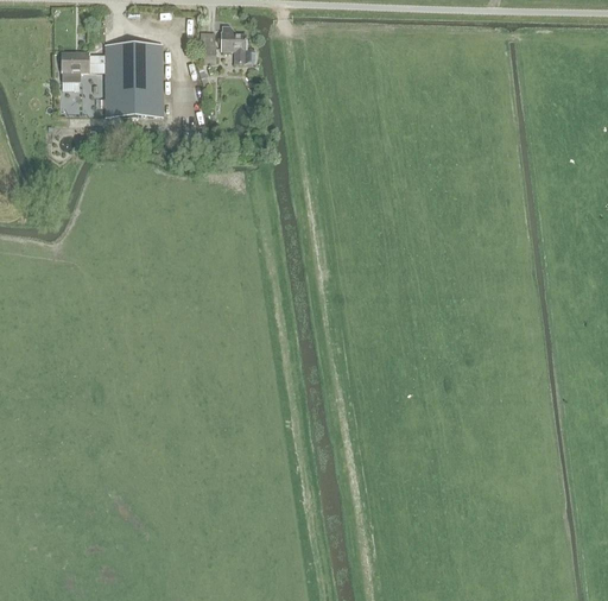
[(222,23),(221,31),(221,48),(234,48),(234,59),(254,59),(255,45),(245,45),(246,31),(238,31),(230,23),(222,23)]
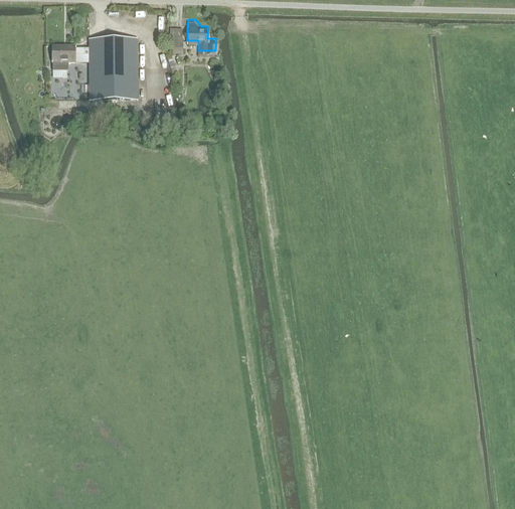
[(89,88),(89,96),(137,96),(137,34),(89,35),(89,43),(89,49),(89,57),(89,65),(89,80),(89,88)]
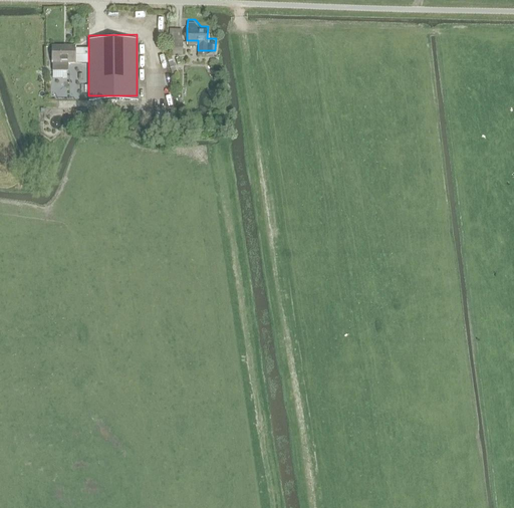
[(181,49),(182,37),(168,36),(167,48),(181,49)]
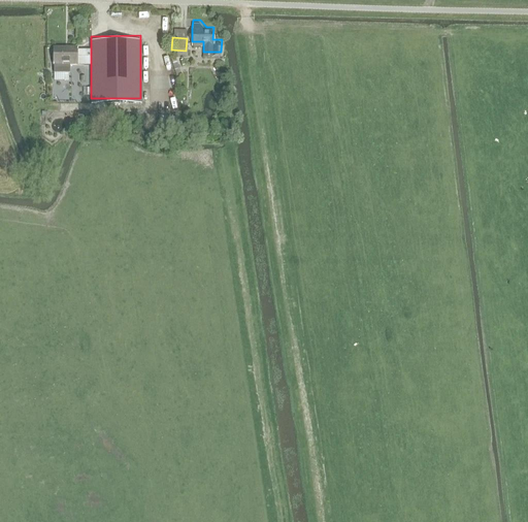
[(53,42),(53,60),(76,60),(76,59),(76,51),(91,51),(91,44),(76,44),(76,42),(53,42)]
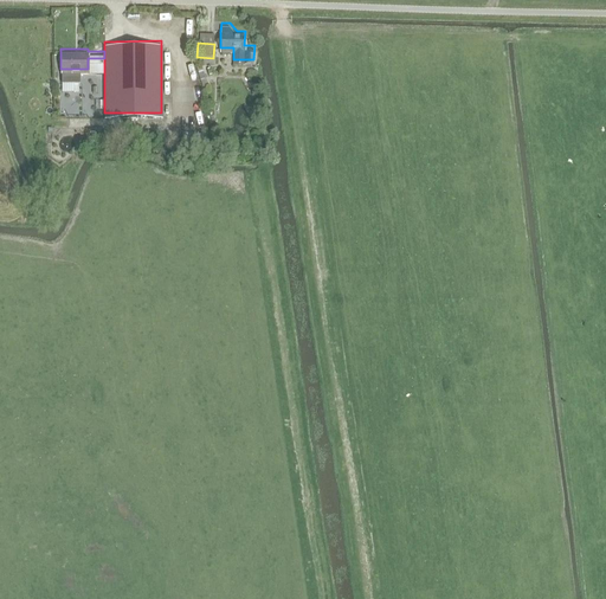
[(197,62),(201,79),(202,82),(207,79),(201,60),(197,62)]
